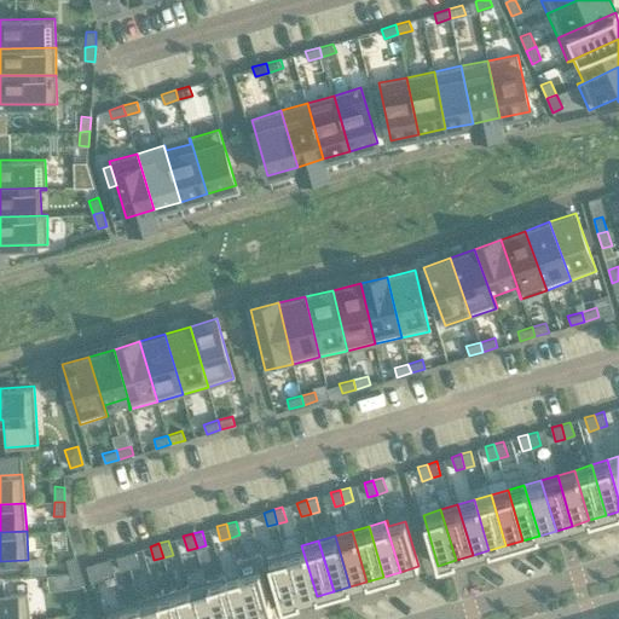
[(301,545),(285,550),(300,601),(317,596),(301,545)]
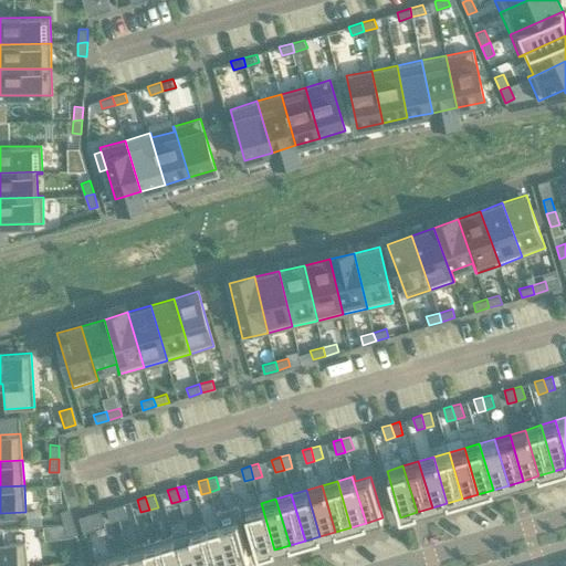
[(124,503),(115,506),(118,519),(127,516),(124,503)]
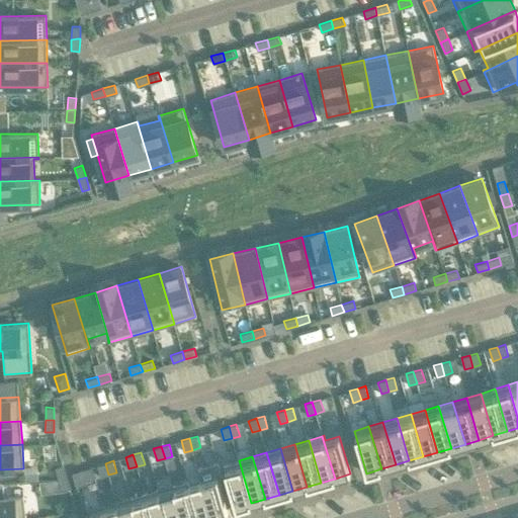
[(239,460),(224,465),(236,508),(251,503),(239,460)]
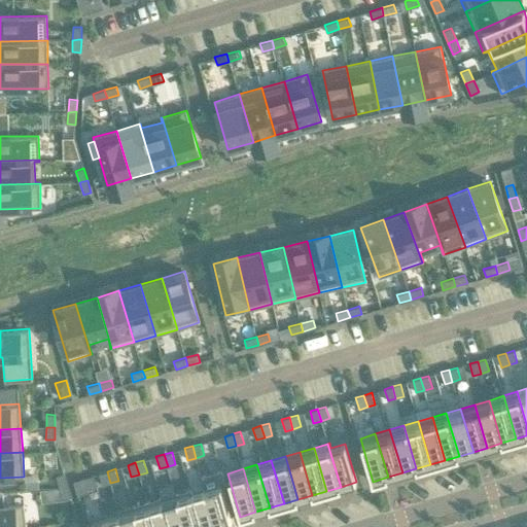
[(107,471),(99,473),(103,486),(110,483),(107,471)]
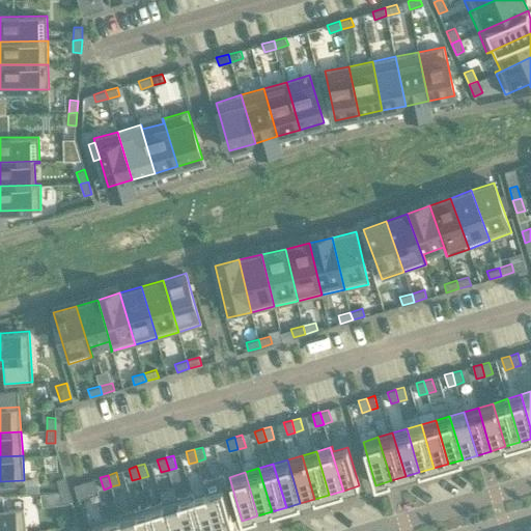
[(64,477),(56,479),(60,491),(68,488),(64,477)]
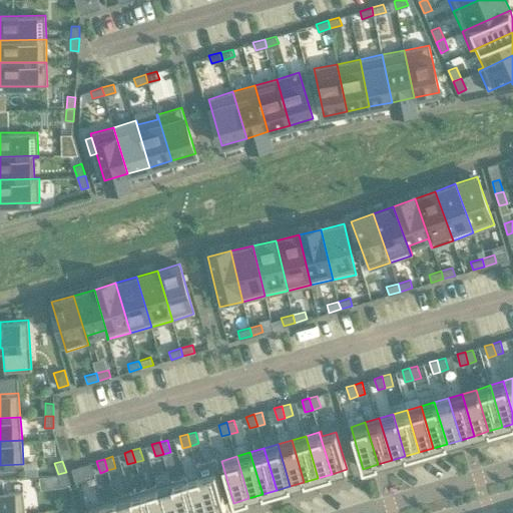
[(90,463),(82,465),(86,477),(93,474),(90,463)]
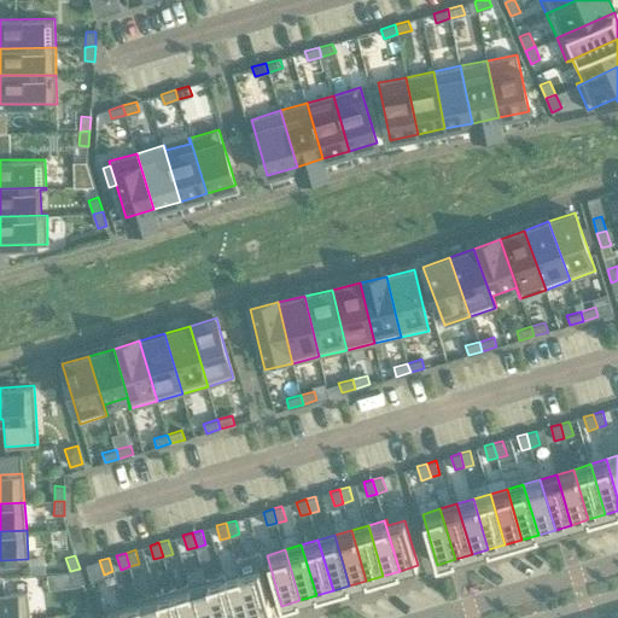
[(80,569),(70,571),(74,586),(83,583),(80,569)]
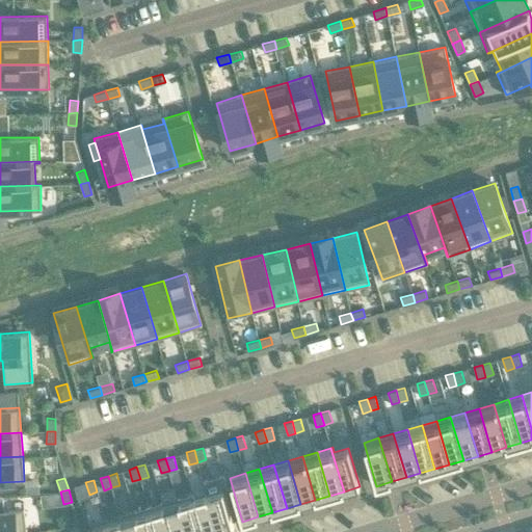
[(222,489),(207,494),(218,531),(220,531),(234,528),(222,489)]
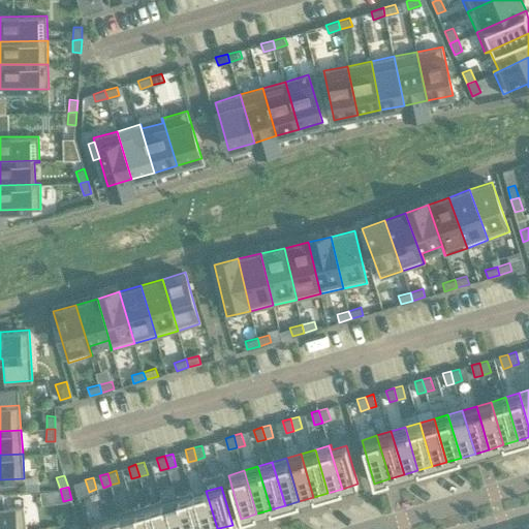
[(191,490),(190,491),(201,528),(217,528),(206,491),(193,495),(191,490)]
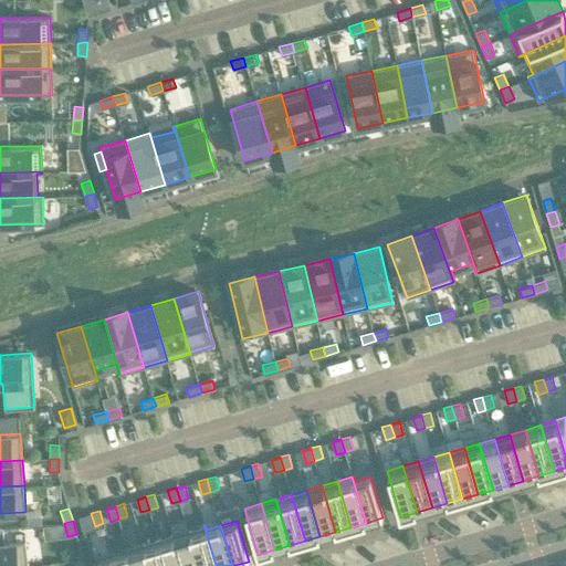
[(216,565),(203,525),(188,530),(199,565),(216,565)]
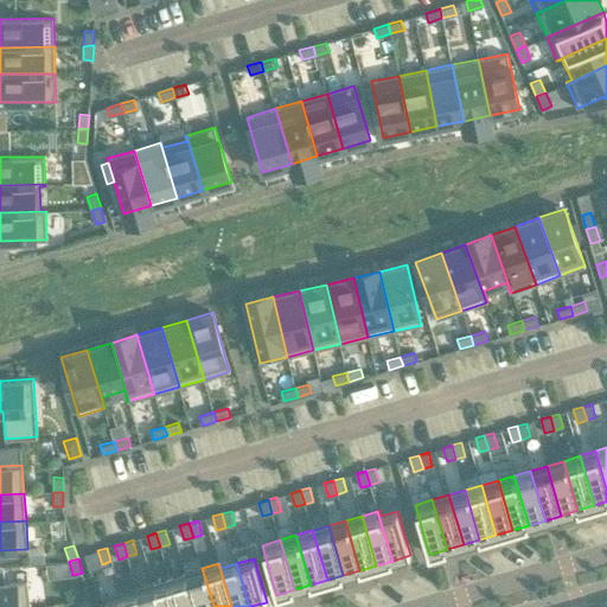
[(213,606),(202,568),(185,573),(196,606),(213,606)]
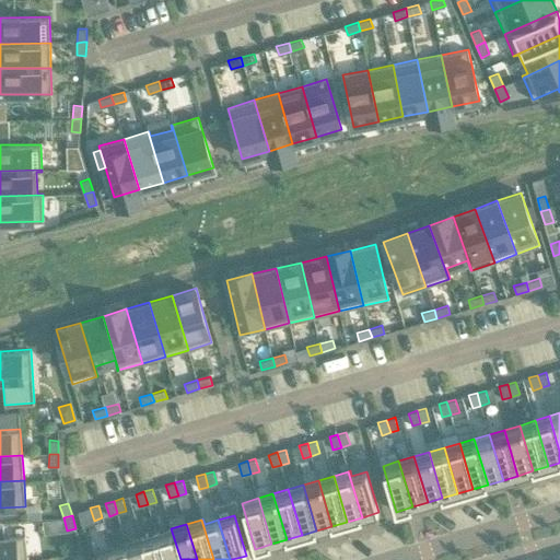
[(181,559),(171,528),(156,533),(163,559),(181,559)]
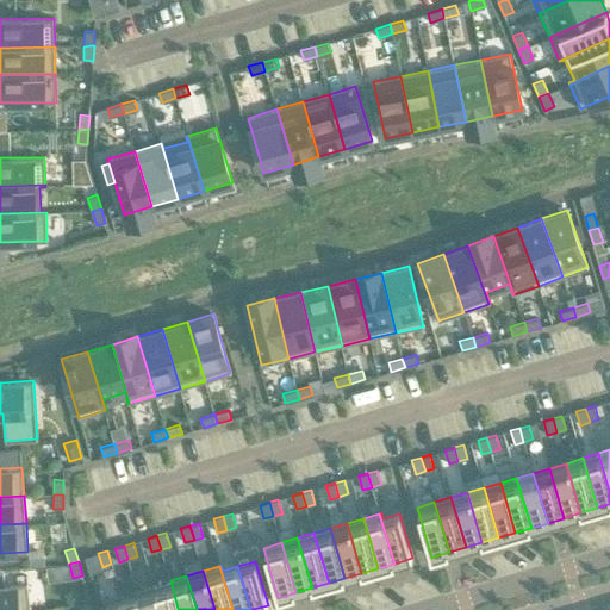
[(178,609),(170,580),(154,585),(160,609),(178,609)]
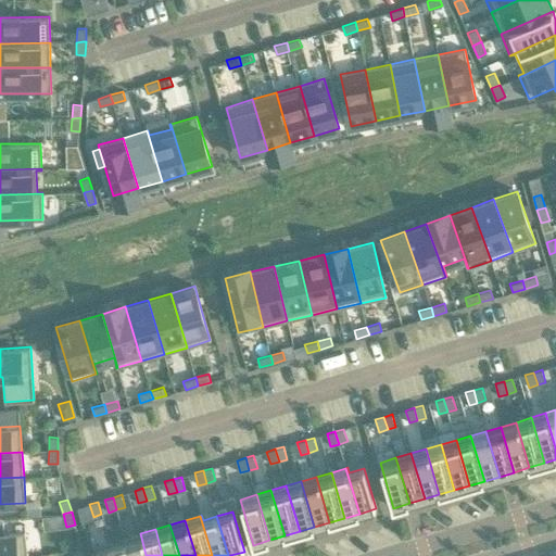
[(27,555),(25,530),(0,533),(0,555),(27,555)]
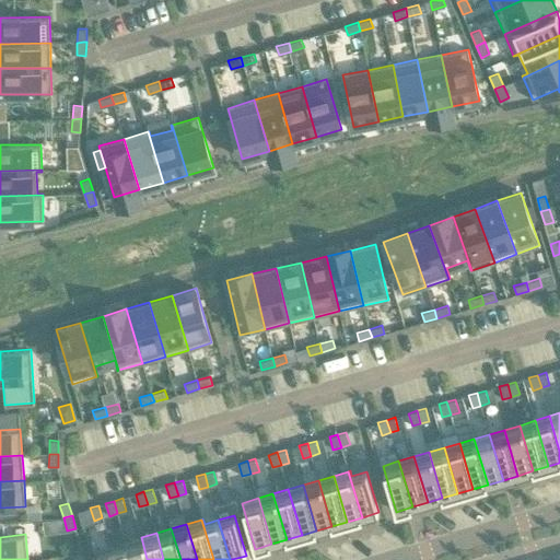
[(147,559),(141,537),(126,541),(130,559),(147,559)]
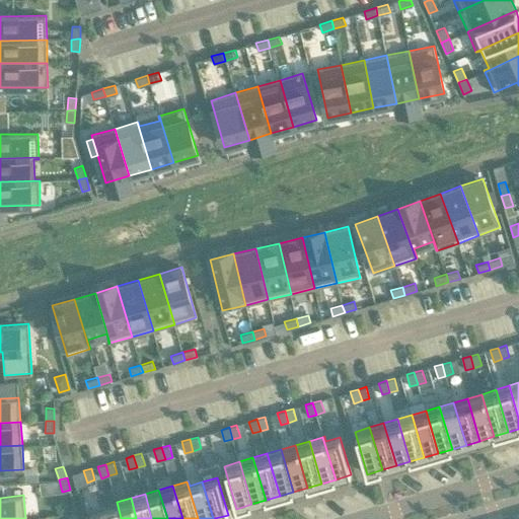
[(121,518),(117,502),(102,506),(105,518),(121,518)]
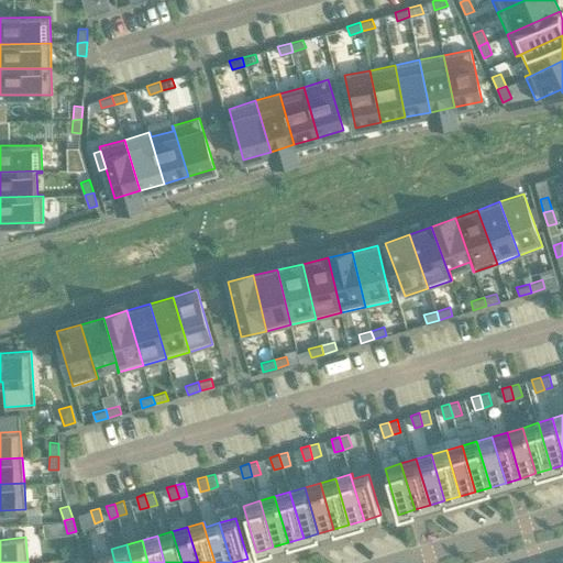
[(114,562),(111,549),(95,554),(97,562),(114,562)]
